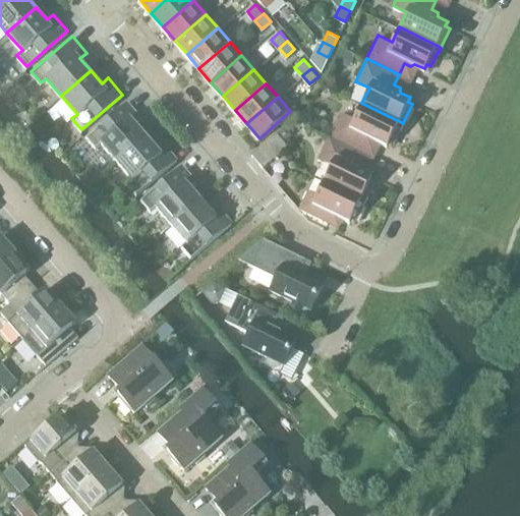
[(96,147),(101,141),(116,159),(146,134),(134,121),(141,116),(126,100),(85,135),(96,147)]
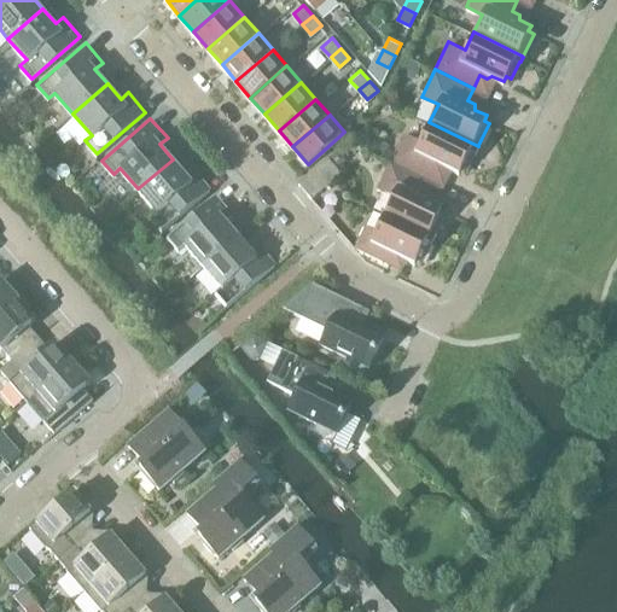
[(405,132),(391,159),(429,178),(436,165),(443,169),(447,165),(459,172),(461,165),(467,168),(475,151),(476,151),(478,147),(477,146),(478,146),(429,122),(420,140),(405,132)]
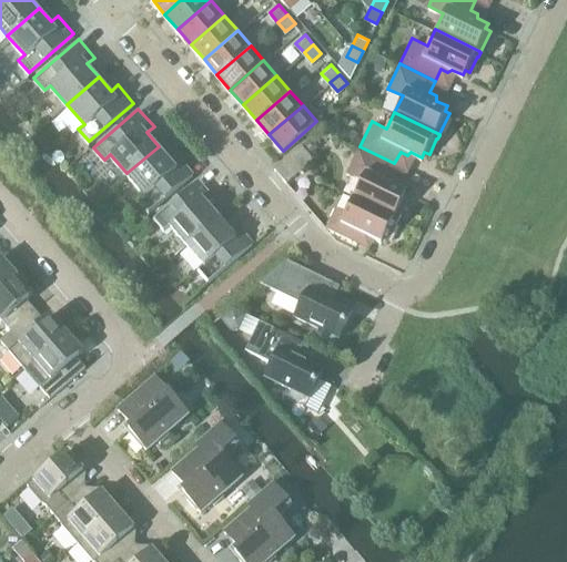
[(311,136),(302,143),(310,152),(314,149),(314,141),(311,136)]
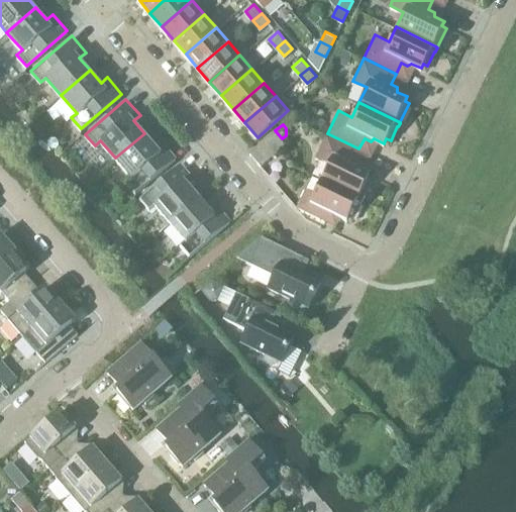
[(249,151),(261,165),(285,143),(275,130),(249,151)]
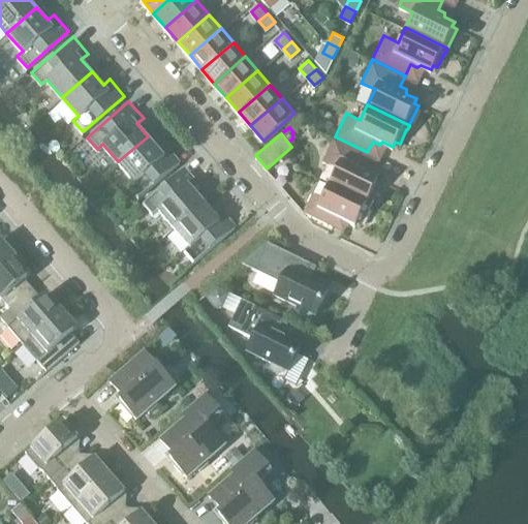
[(118,161),(134,180),(128,185),(138,196),(180,160),(165,144),(159,149),(148,136),(118,161)]
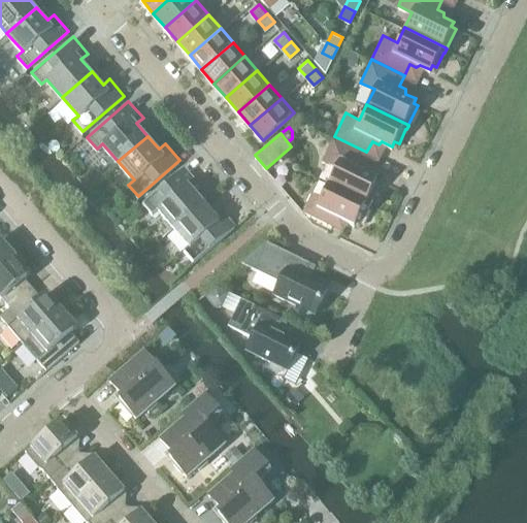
[(336,166),(329,181),(370,201),(371,201),(373,197),(372,197),(380,183),(375,181),(377,175),(368,170),(367,166),(361,163),(366,152),(334,136),(322,159),(336,166)]
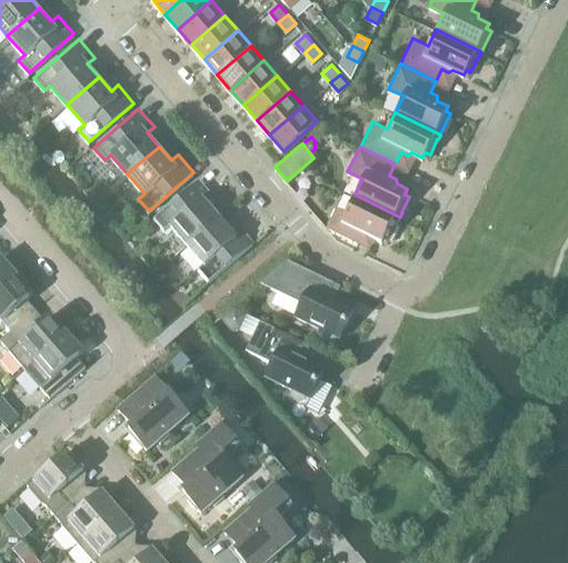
[(165,229),(170,223),(187,243),(219,215),(207,202),(215,195),(198,178),(153,217),(165,229)]
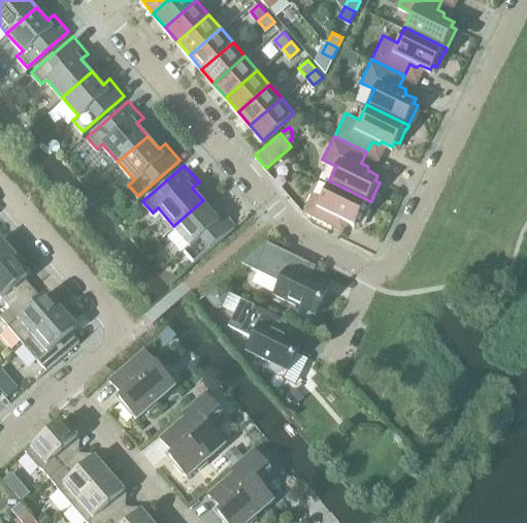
[(370,201),(329,181),(321,196),(313,192),(304,209),(331,223),(334,218),(340,221),(344,219),(354,224),(356,219),(361,221),(368,206),(370,202),(370,201)]
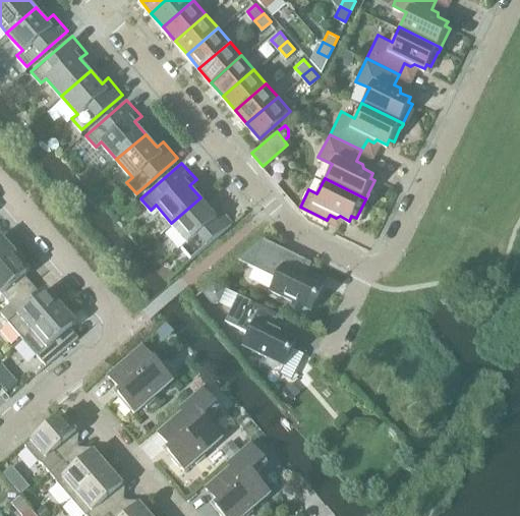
[(171,223),(187,240),(181,245),(191,256),(232,221),(218,205),(212,210),(200,197),(171,223)]
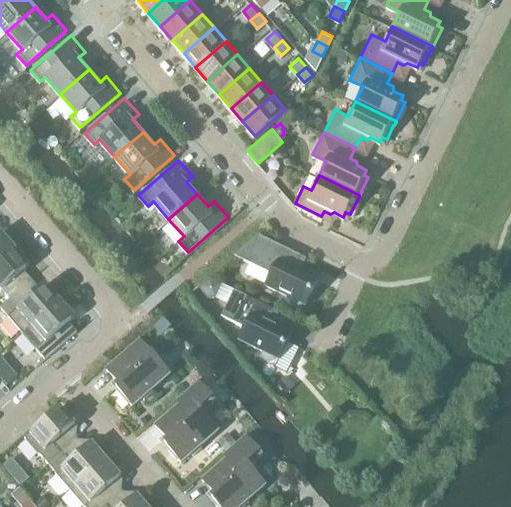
[(0,258),(15,246),(0,229),(0,228),(0,258)]
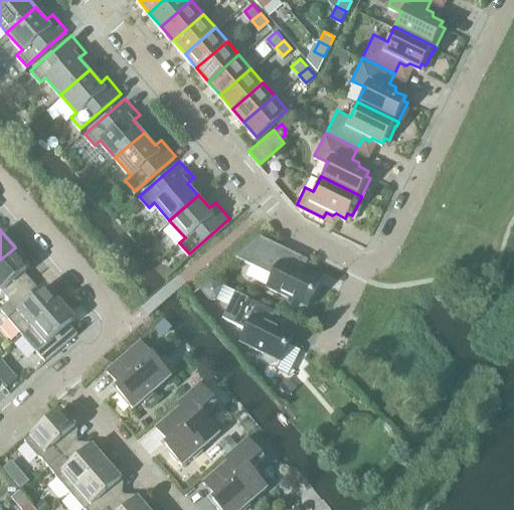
[(267,284),(291,296),(291,302),(295,306),(300,306),(305,303),(307,304),(320,279),(296,267),(303,255),(261,233),(235,255),(236,255),(273,273),(267,284)]
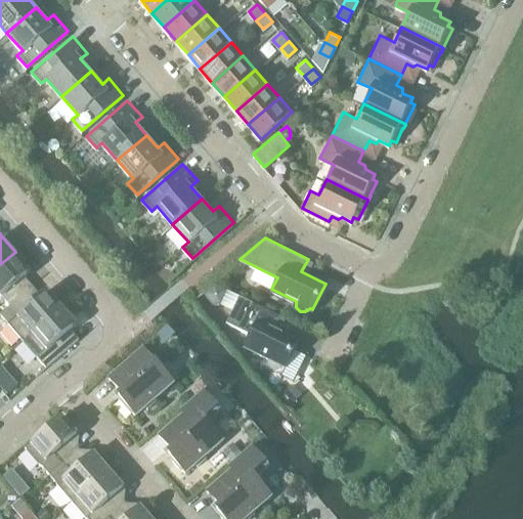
[(0,293),(1,294),(2,293),(10,302),(33,283),(25,273),(30,268),(15,252),(0,264),(0,293)]
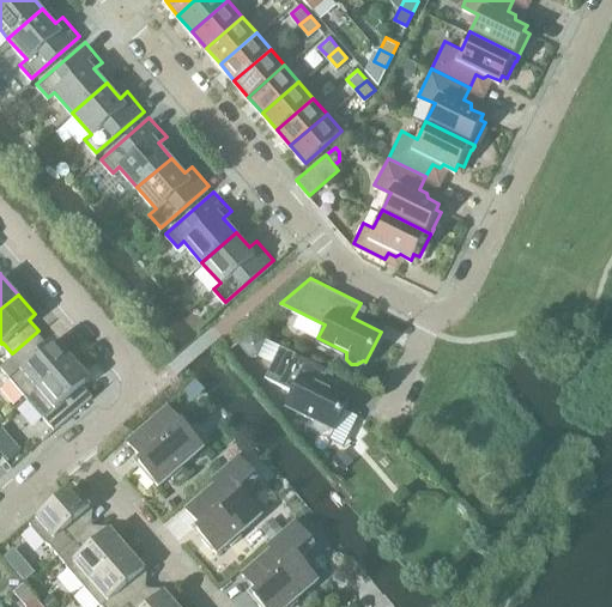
[(238,340),(249,353),(258,352),(266,338),(250,329),(238,340)]
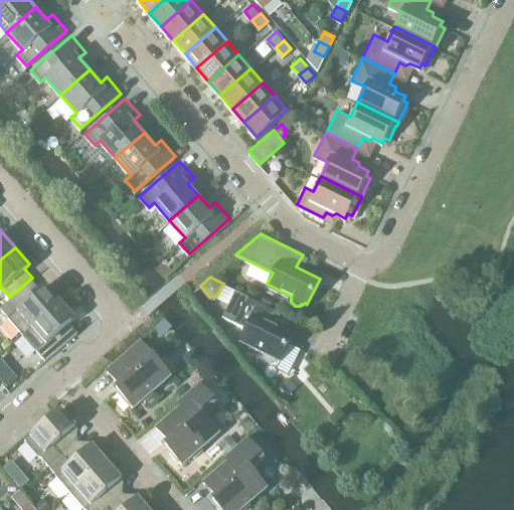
[(45,283),(39,288),(32,278),(10,297),(10,298),(0,306),(8,315),(22,332),(60,300),(45,283)]
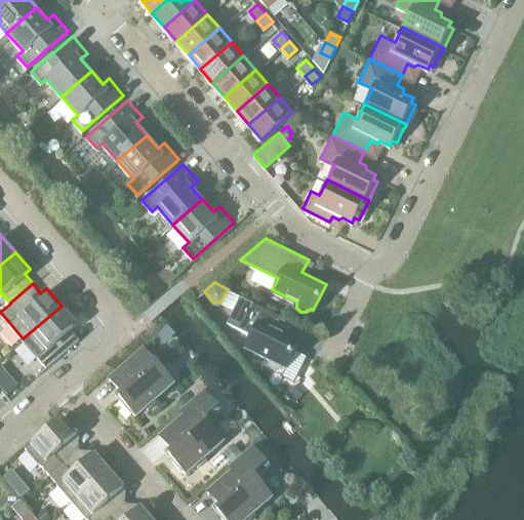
[(245,345),(270,357),(269,362),(273,367),(279,367),(283,363),(286,365),(298,340),(275,327),(281,314),(240,294),(227,321),(251,333),(245,345)]
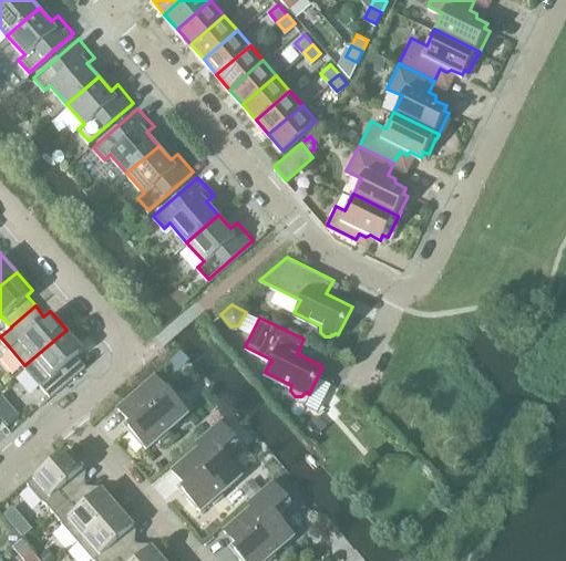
[(24,365),(41,384),(52,374),(61,385),(85,364),(76,354),(82,349),(67,330),(24,365)]
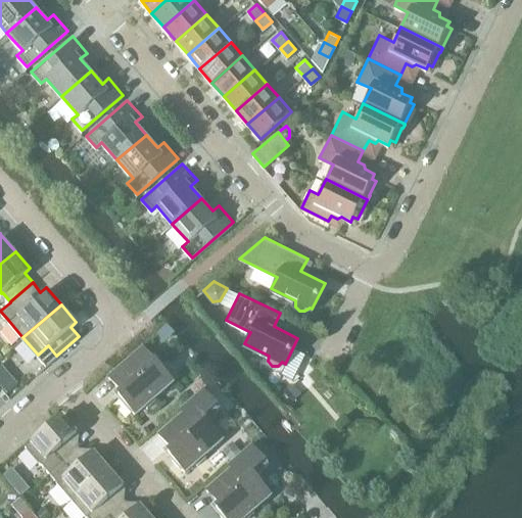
[(119,392),(133,409),(135,412),(145,404),(147,406),(156,397),(154,395),(173,379),(143,344),(108,374),(123,389),(120,392),(119,392)]
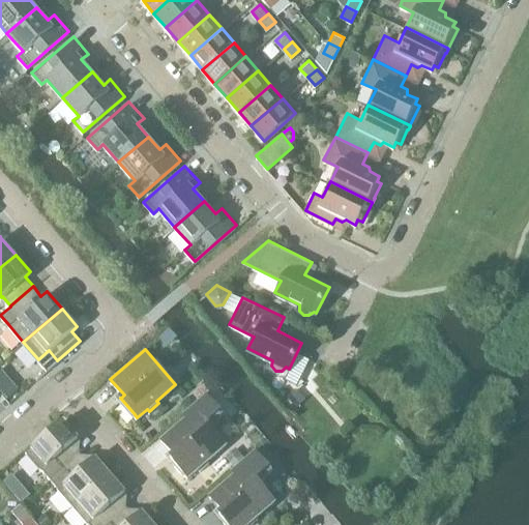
[(1,368),(0,368),(0,386),(7,396),(18,387),(1,368)]
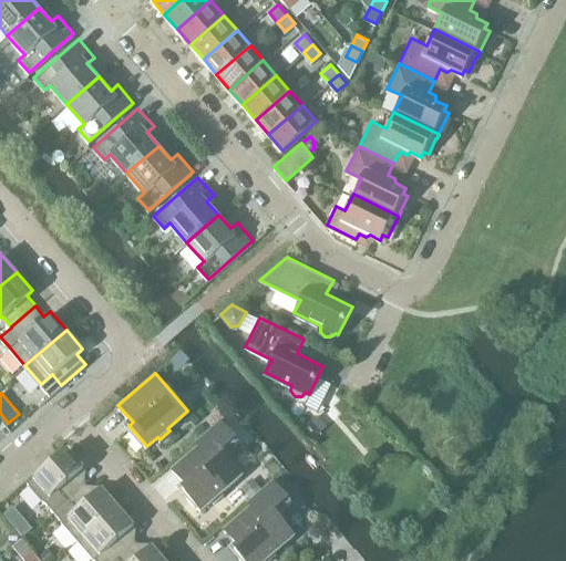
[(182,488),(197,505),(201,508),(212,499),(214,501),(224,492),(222,490),(242,473),(224,453),(239,440),(220,418),(196,440),(199,444),(172,467),(186,485),(184,487),(183,487),(182,488)]
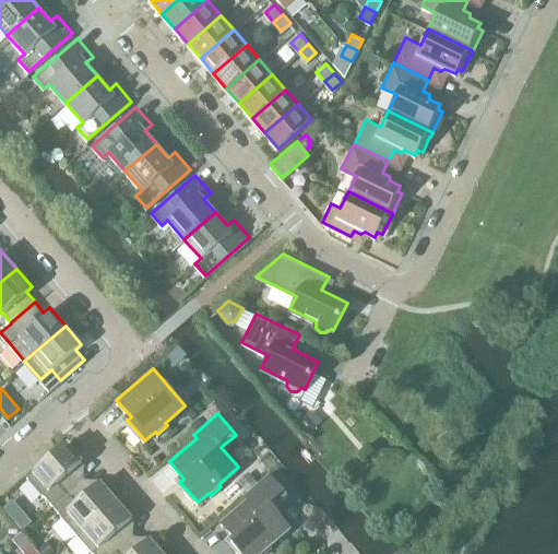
[(304,415),(298,420),(307,429),(315,423),(309,416),(304,415)]
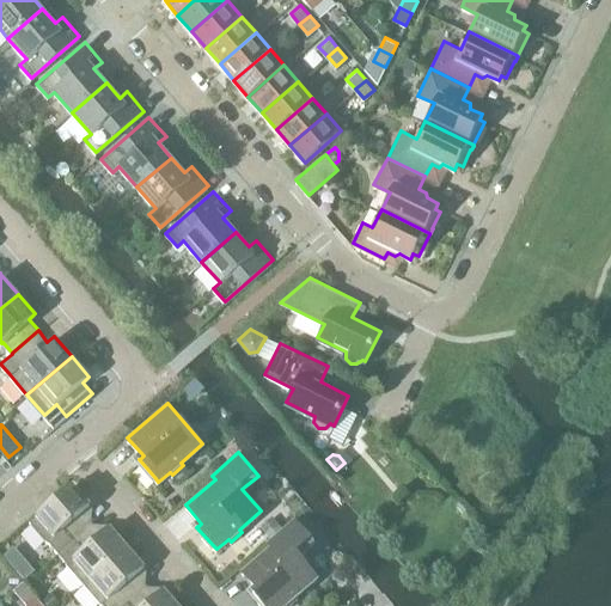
[(48,540),(57,551),(91,521),(81,510),(90,503),(72,483),(29,520),(47,540),(48,540)]
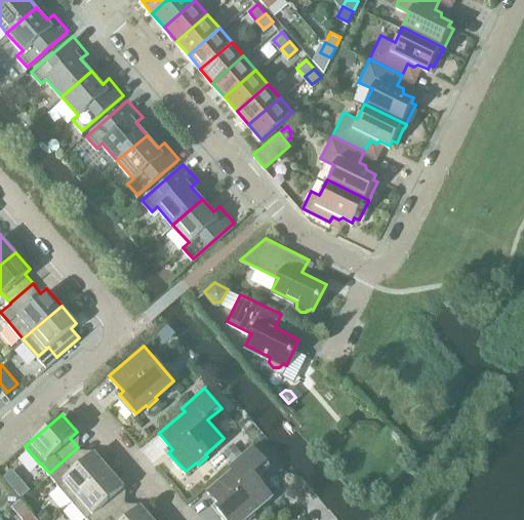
[(216,508),(227,519),(241,519),(244,518),(245,519),(246,519),(255,513),(253,510),(272,494),(255,476),(270,464),(252,444),(230,464),(233,467),(207,489),(220,505),(218,507),(217,507),(216,508)]
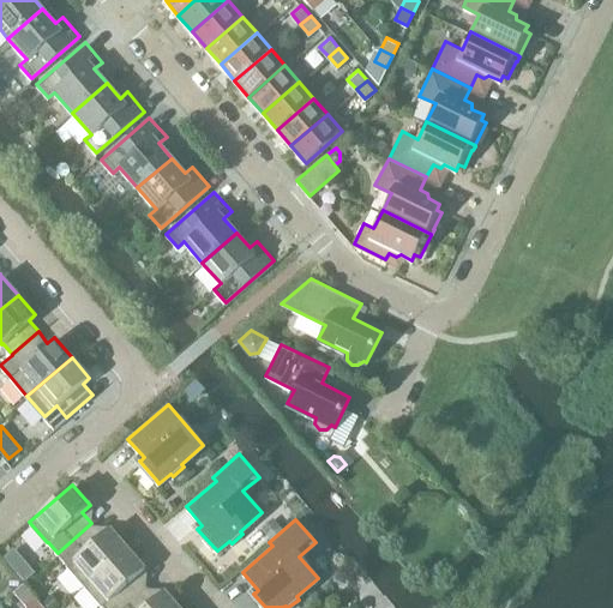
[(66,565),(84,585),(127,548),(109,528),(101,534),(91,523),(58,553),(67,564),(66,565)]
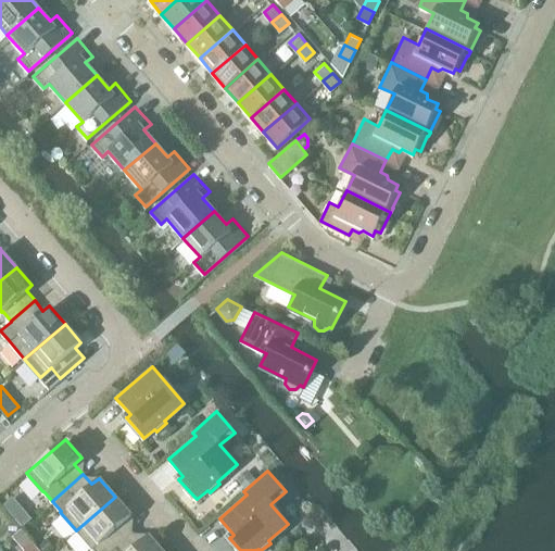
[(92,548),(95,550),(109,550),(133,530),(124,521),(130,514),(115,497),(76,530),(92,548)]
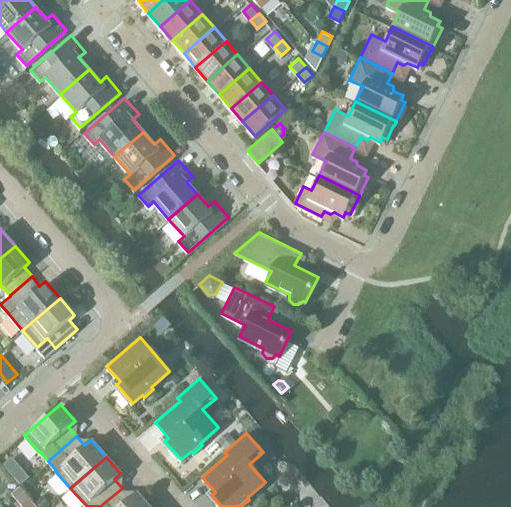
[(24,506),(41,506),(21,484),(12,492),(24,506)]
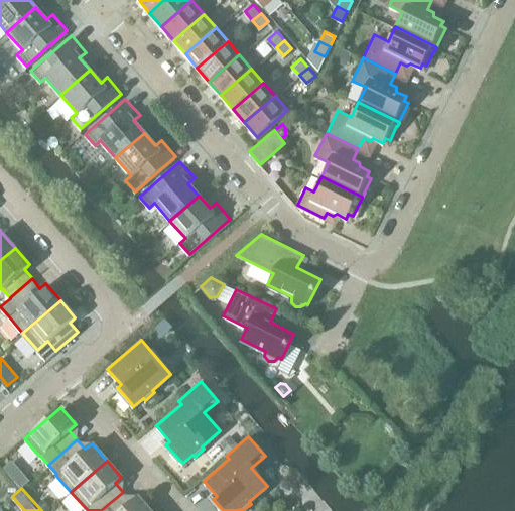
[(150,510),(137,496),(131,502),(123,492),(101,510),(150,510)]
